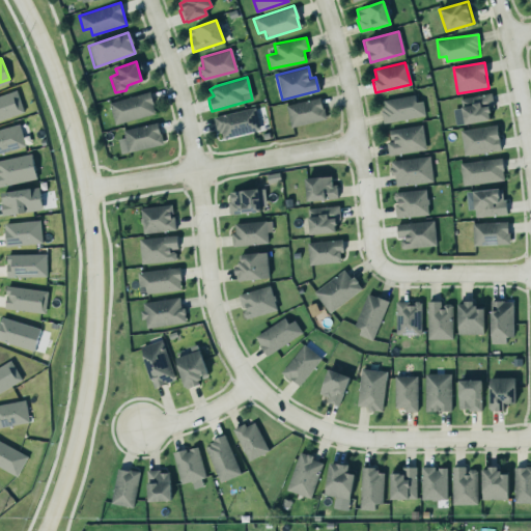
[(0,95),(0,119),(24,113),(18,90),(0,95)]
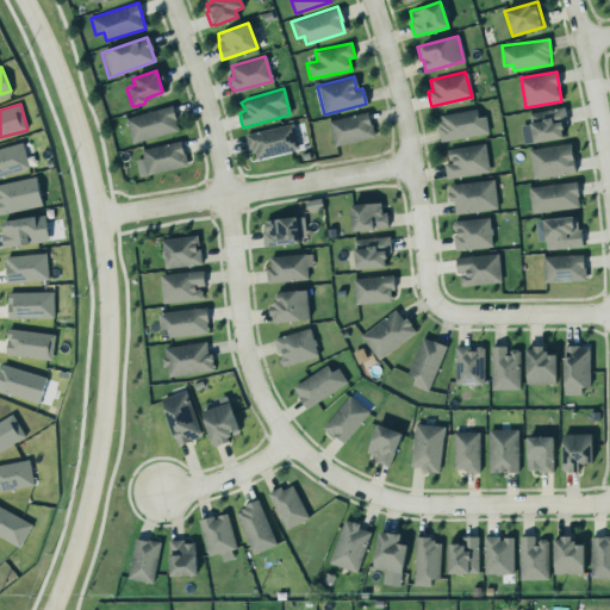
[(124,118),(170,105),(176,130),(130,143),(124,118)]
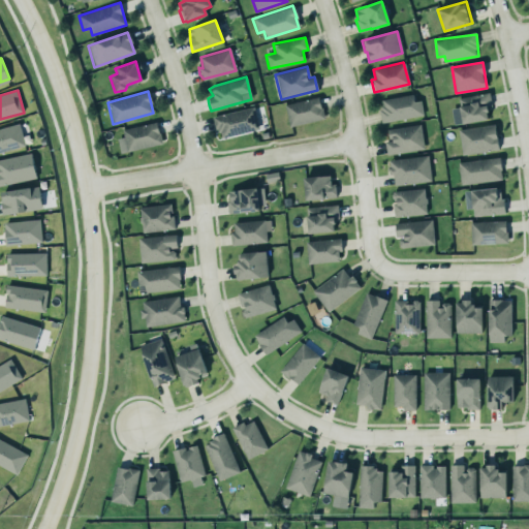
[(489,92),(491,106),(487,107),(488,113),(486,113),(487,119),(462,124),(458,98),(489,92)]
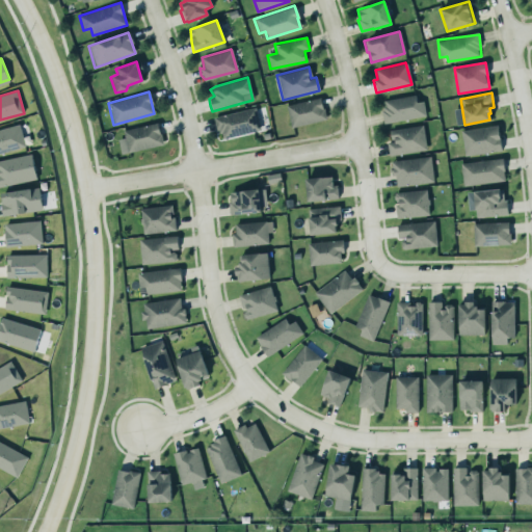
[(290,128),(326,120),(323,107),(322,107),(319,97),(285,105),(290,128)]
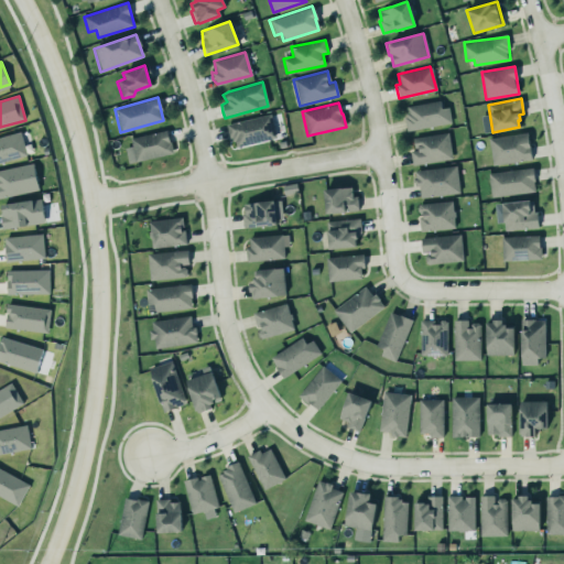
[(408,129),(453,125),(451,107),(441,108),(441,102),(405,106),(408,129)]
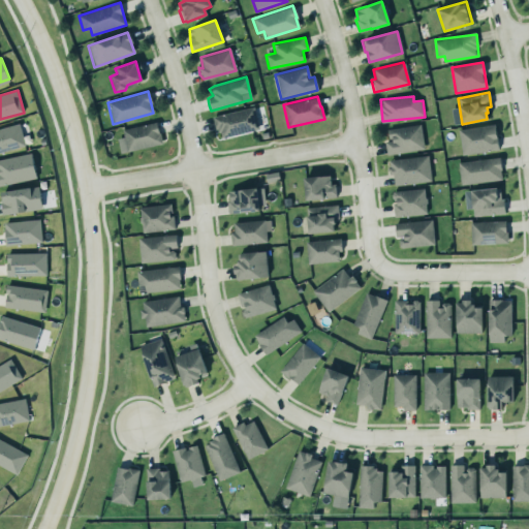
[(212,117),(252,106),(256,121),(251,123),(251,130),(218,138),(212,117)]
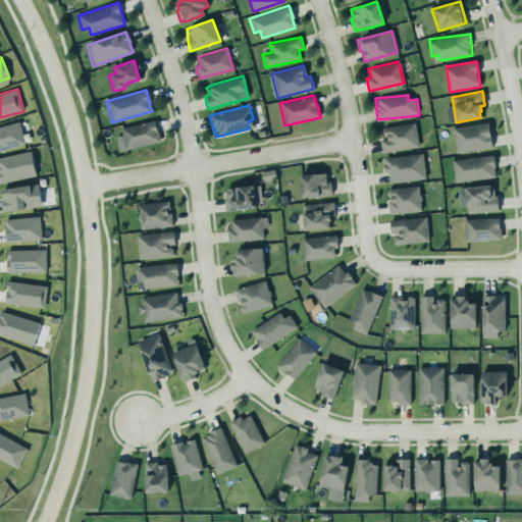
[(119,128),(153,120),(160,144),(117,151),(115,137),(121,134),(119,128)]
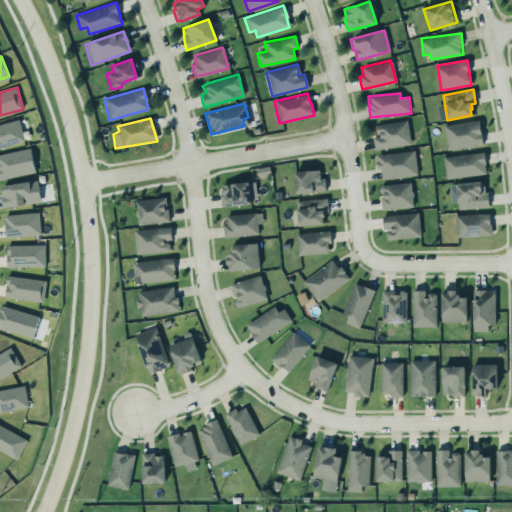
[(0,124),(0,147),(25,141),(19,119),(0,124)]
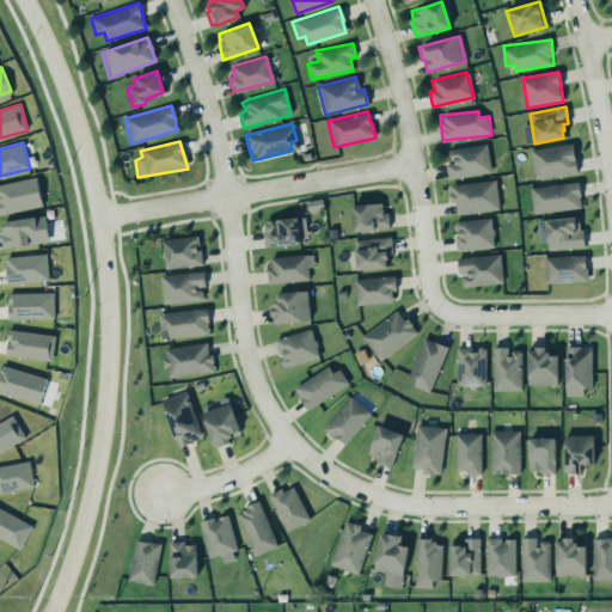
[(447,150),(450,163),(444,163),(446,179),(490,171),(485,142),(447,150)]
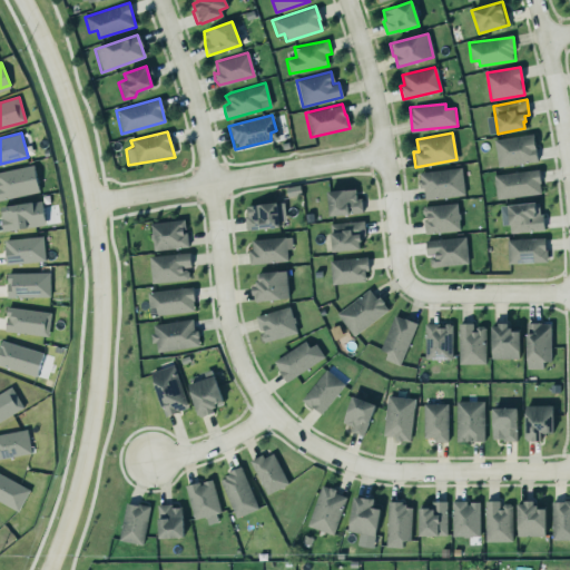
[(494,138),(498,166),(537,161),(534,135),(494,138)]
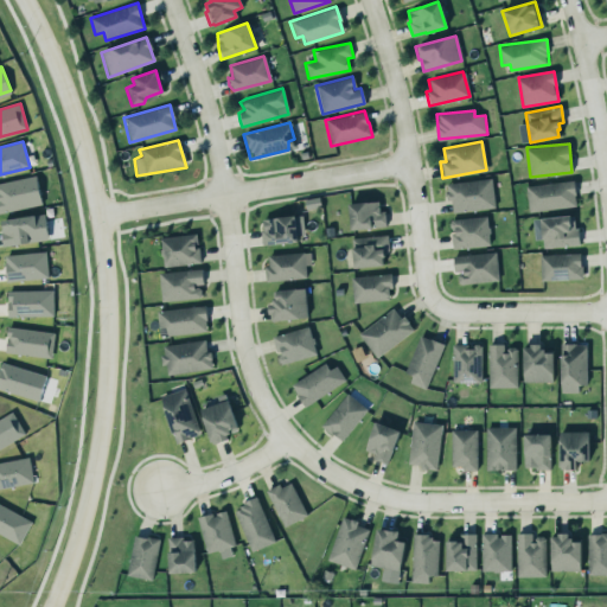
[(0,213),(43,204),(36,176),(0,183),(0,213)]
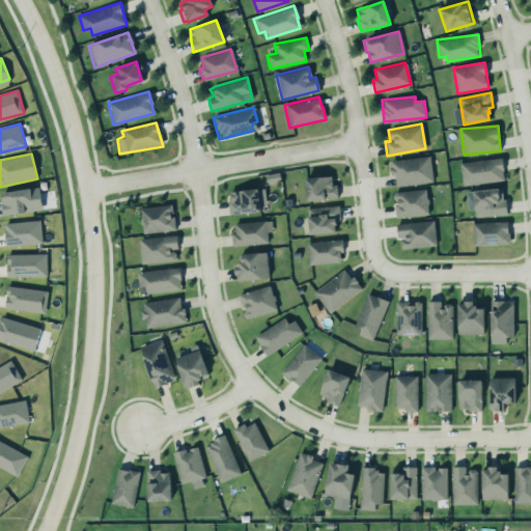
[(389,161),(428,156),(431,180),(395,186),(393,175),(390,175),(389,161)]
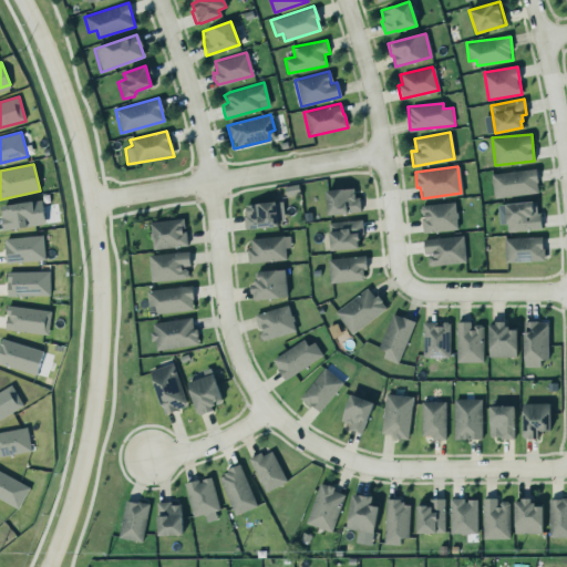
[(490,174),(535,167),(537,183),(536,183),(537,193),(493,197),(490,174)]
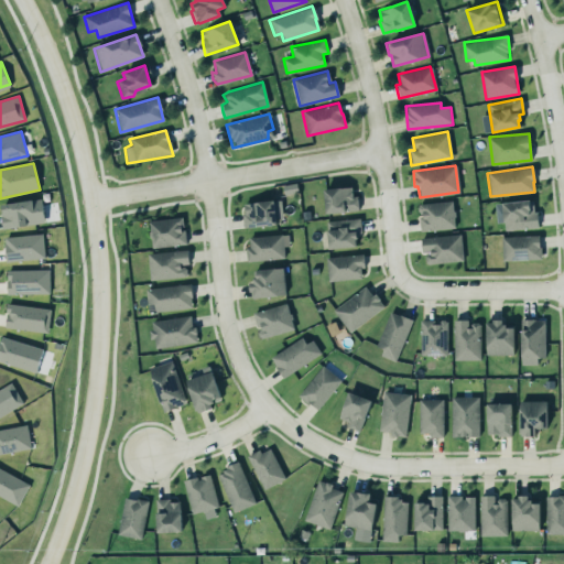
[(353,187),(325,188),(326,213),(359,212),(358,196),(353,196),(353,187)]
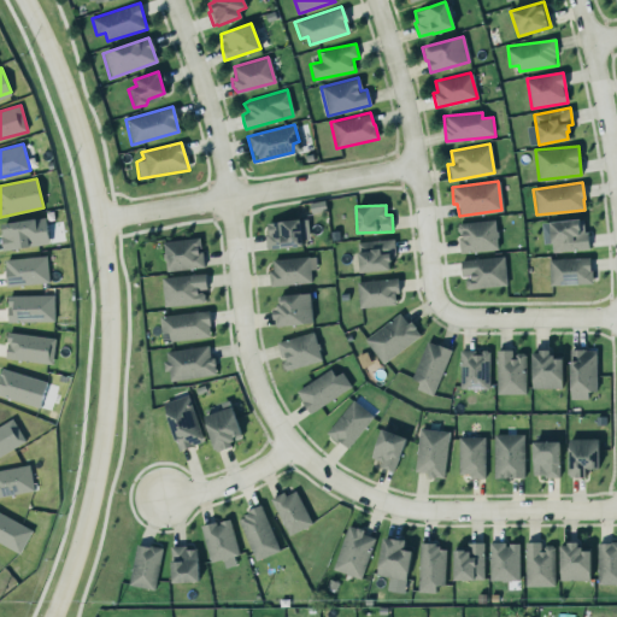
[(264,219),(297,216),(297,218),(305,217),(307,236),(300,238),(301,241),(265,246),(263,231),(265,230),(264,219)]
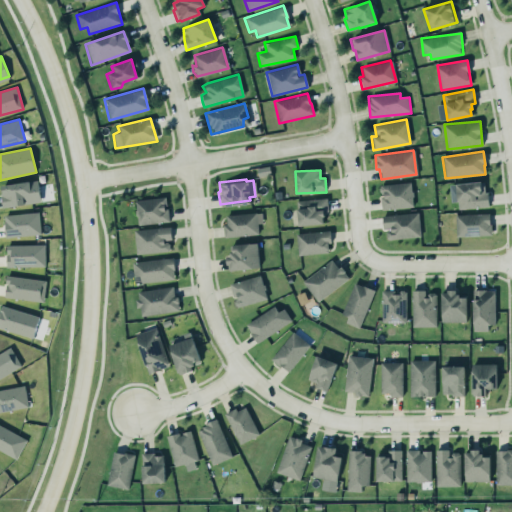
[(41,202),(38,180),(0,185),(0,187),(3,208),(41,202)]
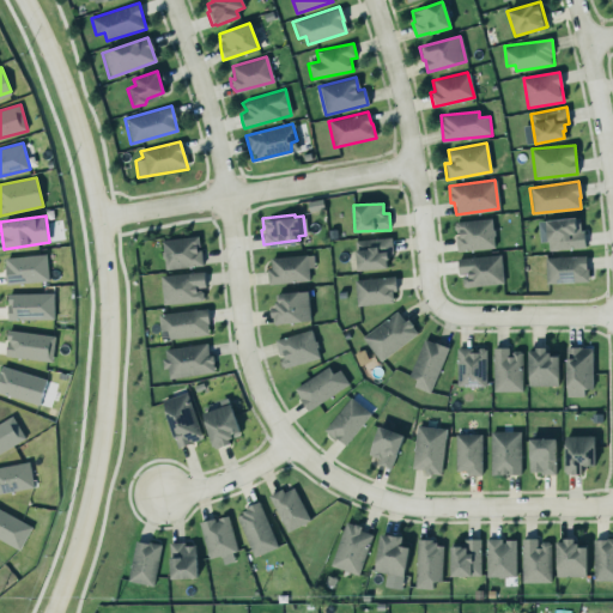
[(548,250),(583,248),(582,218),(539,219),(540,242),(548,242),(548,250)]
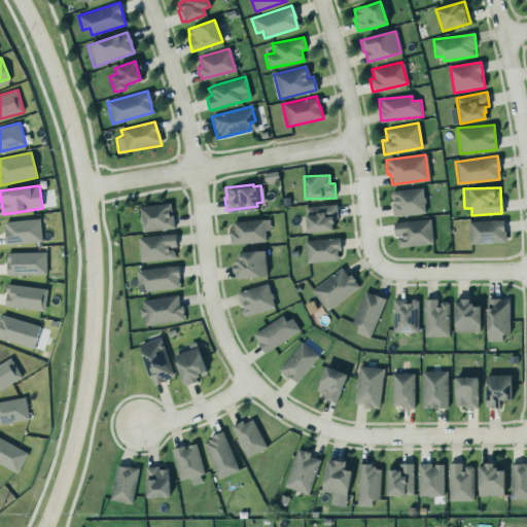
[(393,216),(425,214),(424,188),(390,190),(391,202),(392,202),(393,216)]
